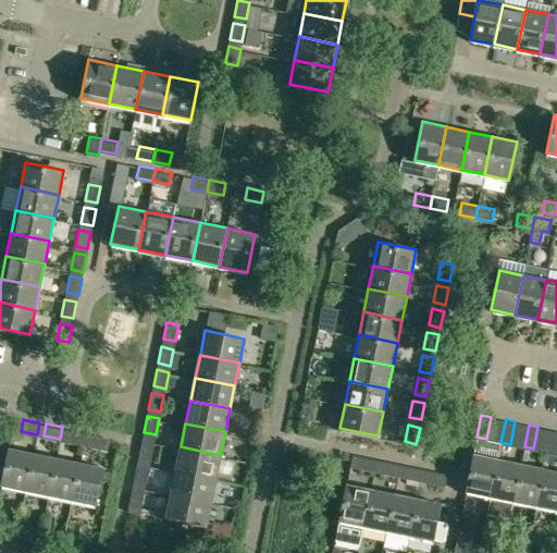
[(85,432),(69,429),(66,440),(83,444),(85,432)]
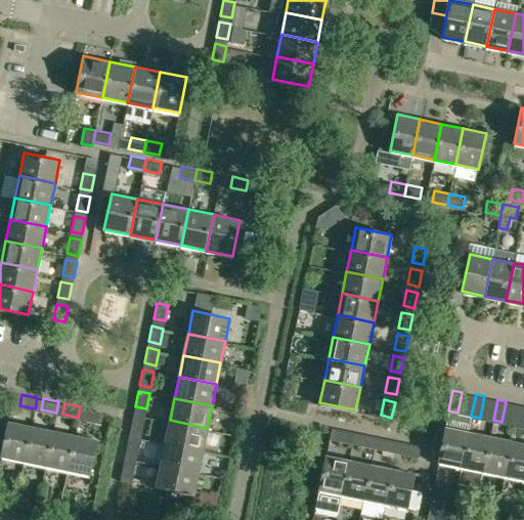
[(523,426),(523,423),(523,404),(519,403),(515,424),(523,426)]
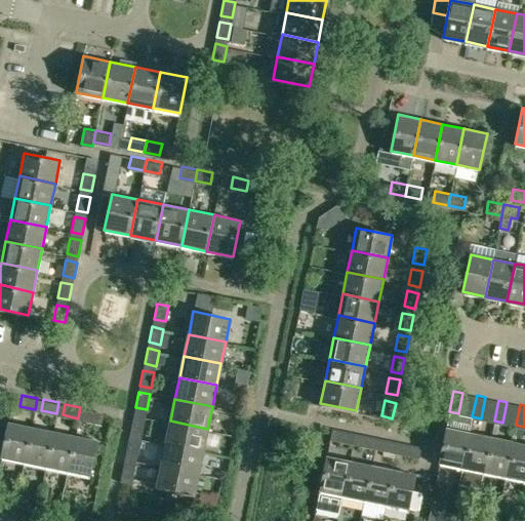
[(87,408),(85,419),(101,423),(104,411),(87,408)]
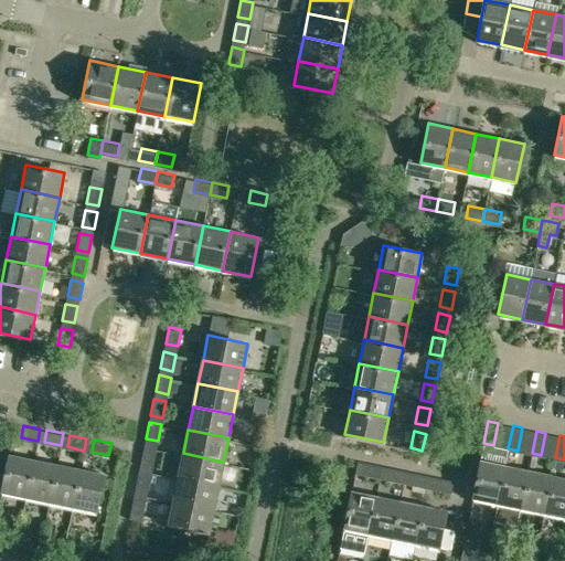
[(141,462),(153,464),(157,447),(145,445),(141,462)]
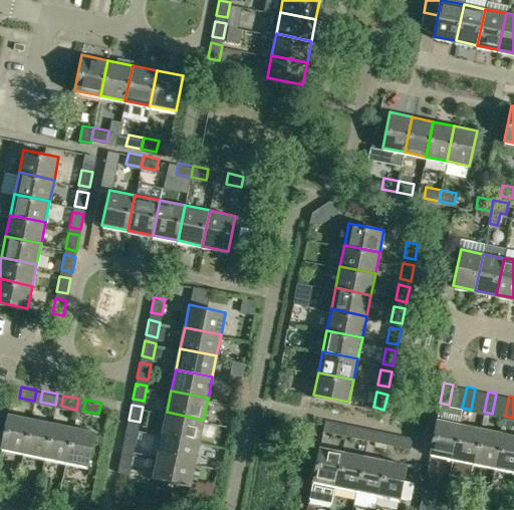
[(167,412),(163,433),(199,441),(203,420),(167,412)]
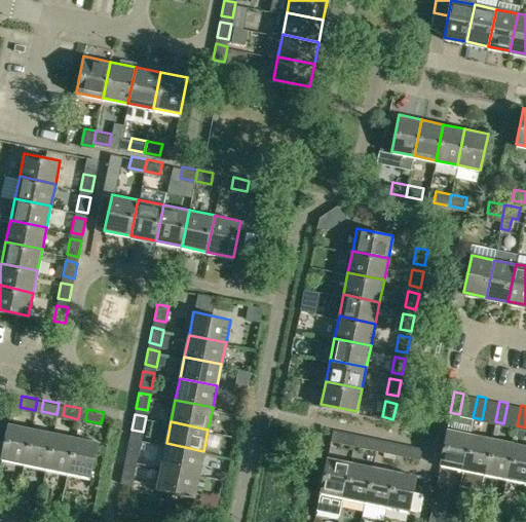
[(1,458),(24,462),(31,426),(8,422),(1,458)]
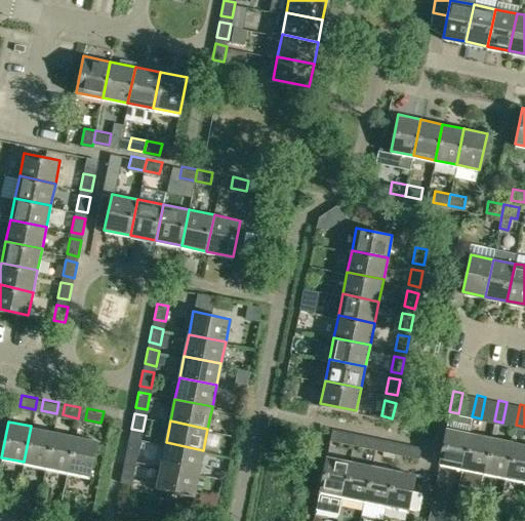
[(52,431),(31,426),(24,462),(45,467),(52,431)]
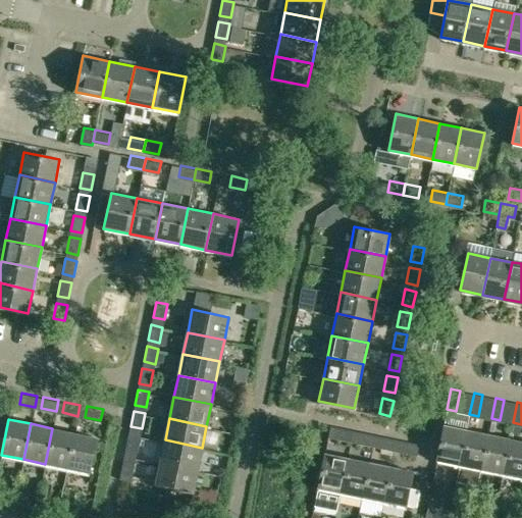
[(444,424),(439,447),(436,460),(459,465),(466,429),(444,424)]
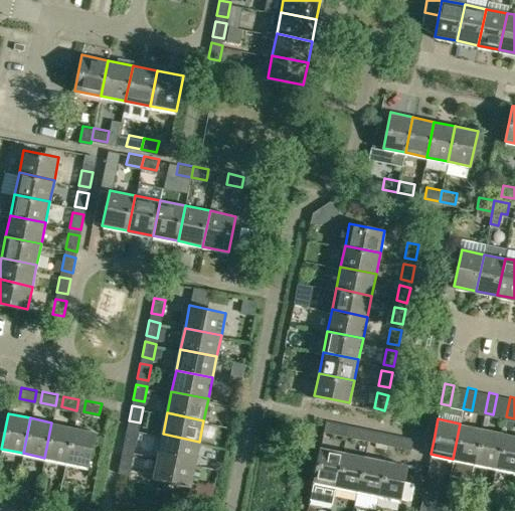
[(348,423),(333,419),(331,431),(346,434),(348,423)]
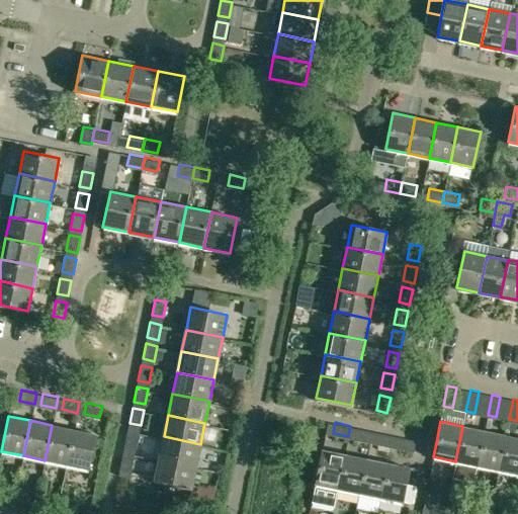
[(45,460),(66,464),(73,429),(52,425),(45,460)]
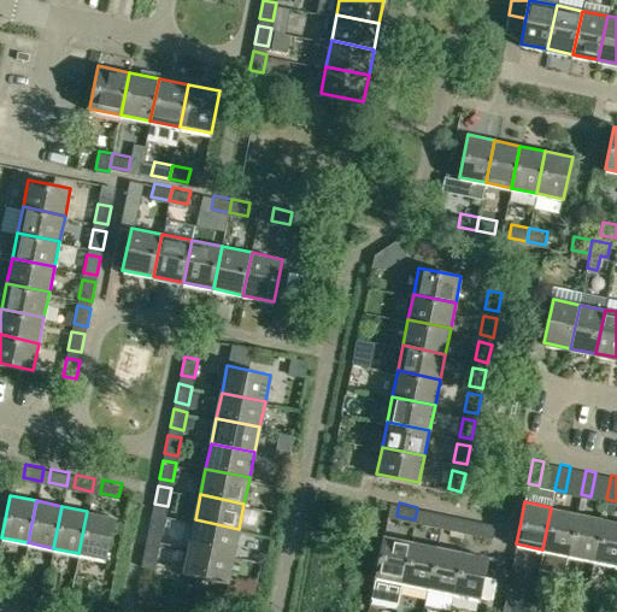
[(542,549),(568,554),(577,512),(551,507),(542,549)]
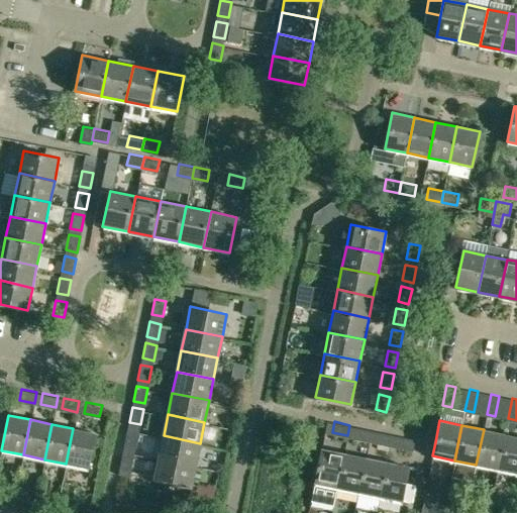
[(356,426),(353,437),(369,440),(372,429),(356,426)]
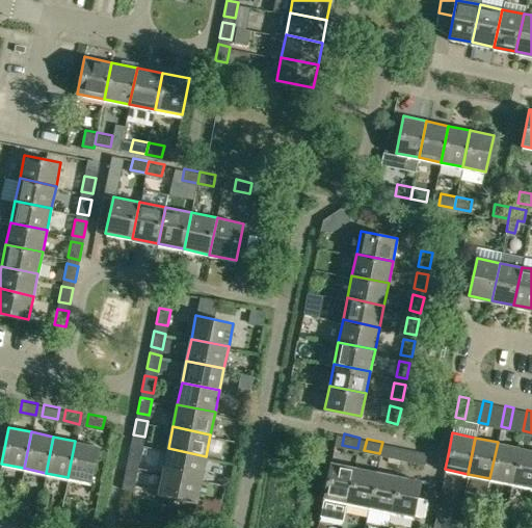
[(99,446),(75,441),(68,477),(90,482),(99,446)]
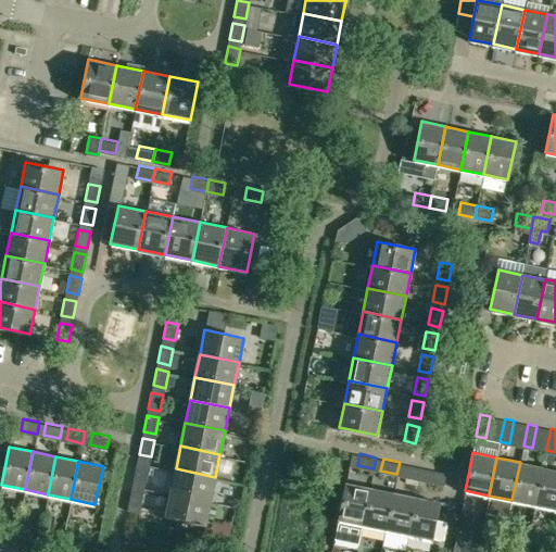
[(134,477),(146,479),(149,463),(137,461),(134,477)]
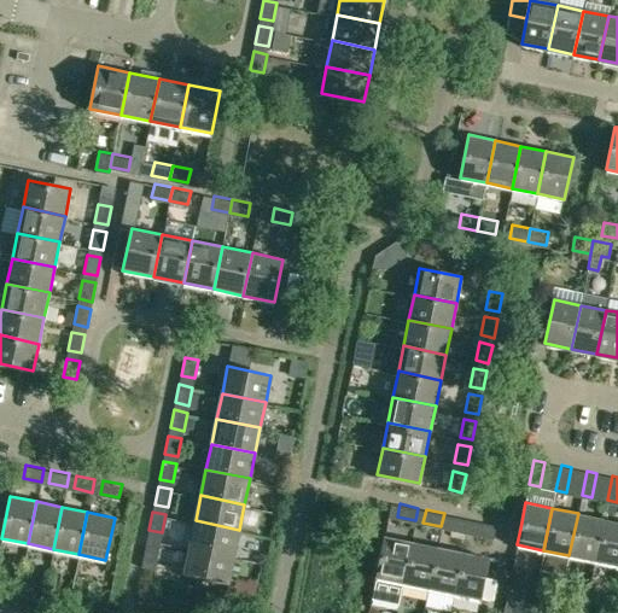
[(569,555),(594,561),(604,519),(578,513),(569,555)]
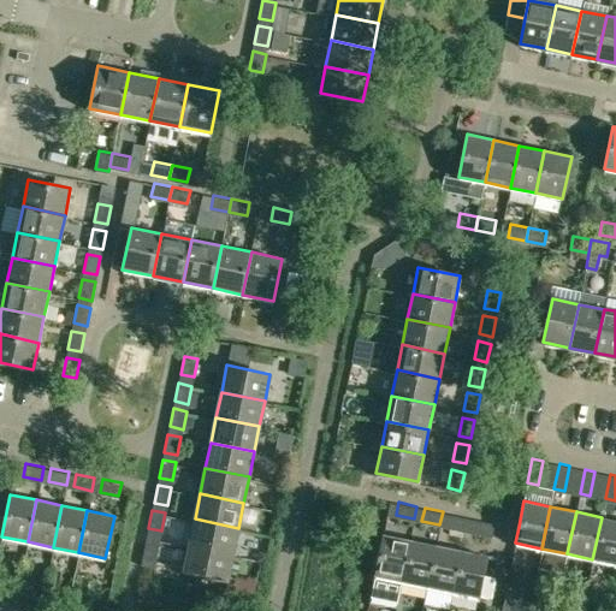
[(465,529),(468,516),(450,512),(446,526),(465,529)]
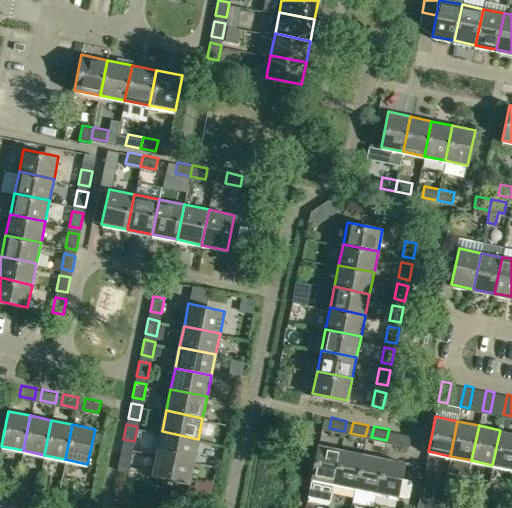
[(511,468),(511,432),(500,430),(492,465),(511,468)]
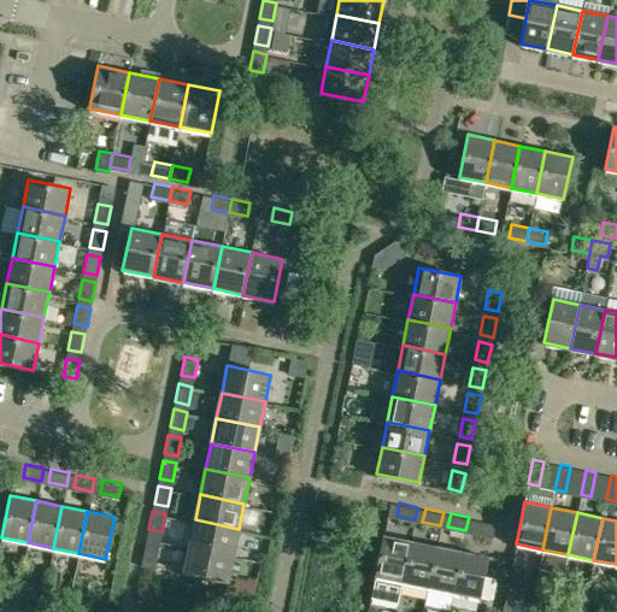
[(234,554),(239,529),(195,519),(189,545),(234,554)]
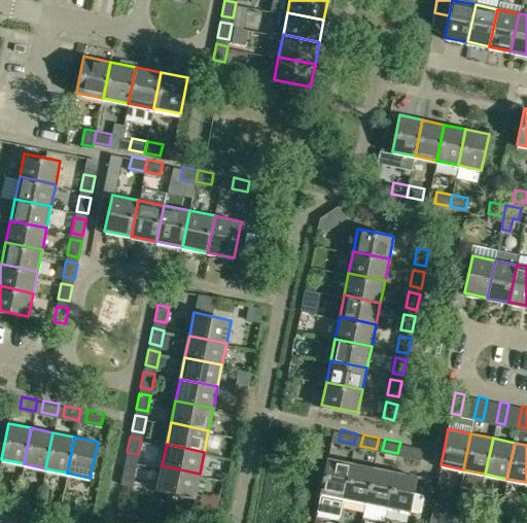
[(421,458),(423,447),(408,444),(406,455),(421,458)]
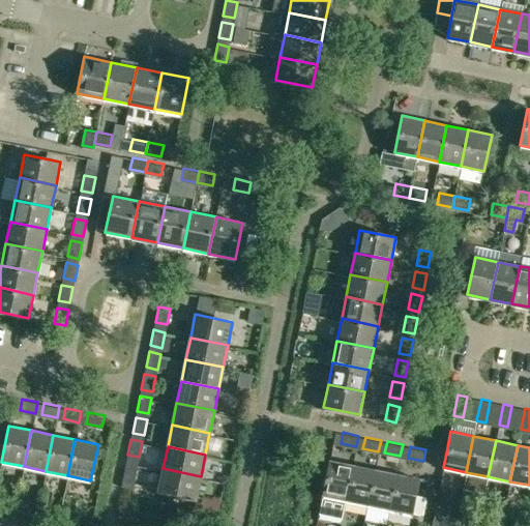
[(322,496),(346,500),(353,464),(330,459),(322,496)]
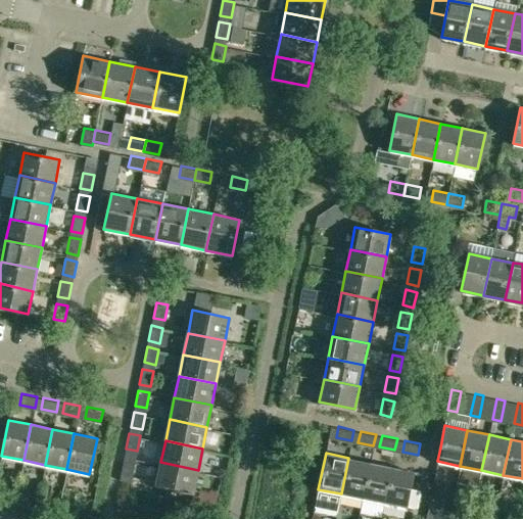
[(125,455),(122,470),(133,472),(136,457),(125,455)]
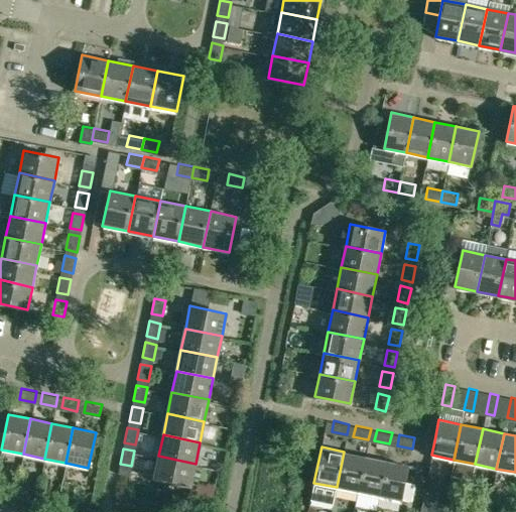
[(358,491),(365,456),(344,452),(337,487),(358,491)]
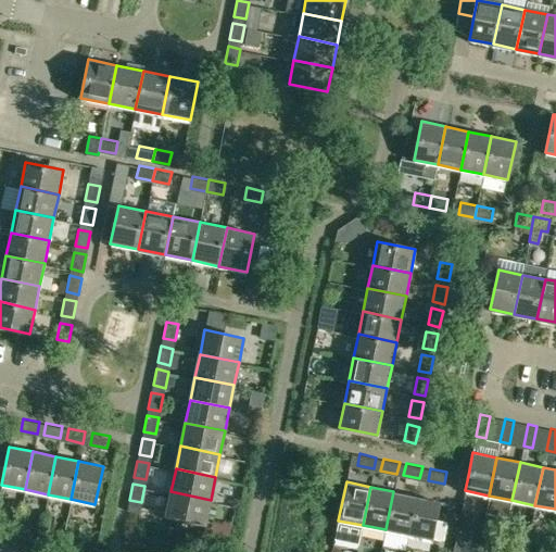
[(205,524),(211,500),(171,491),(166,516),(205,524)]
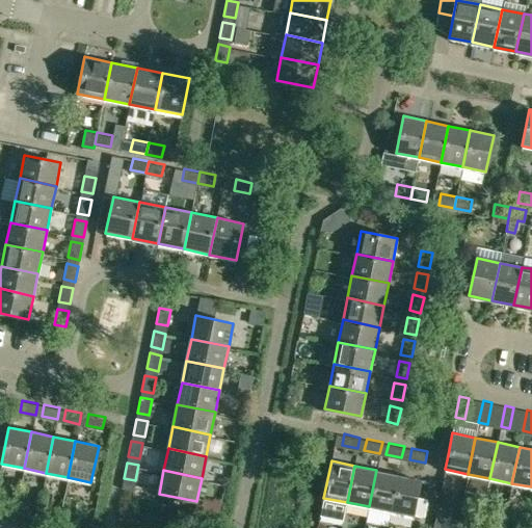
[(369,506),(391,511),(398,475),(376,470),(369,506)]
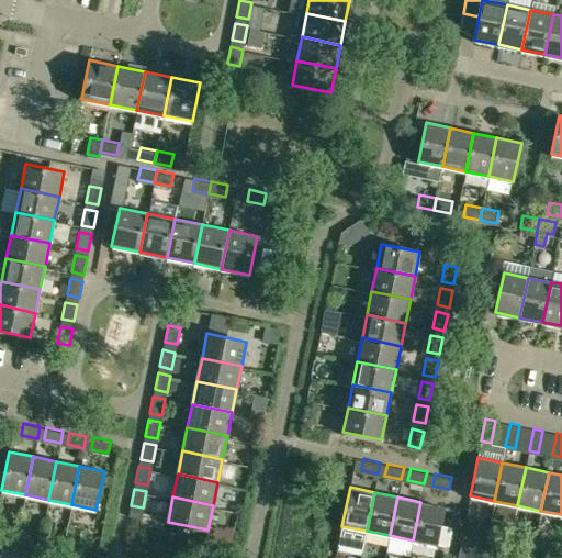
[(235,500),(233,510),(238,511),(243,512),(245,502),(235,500)]
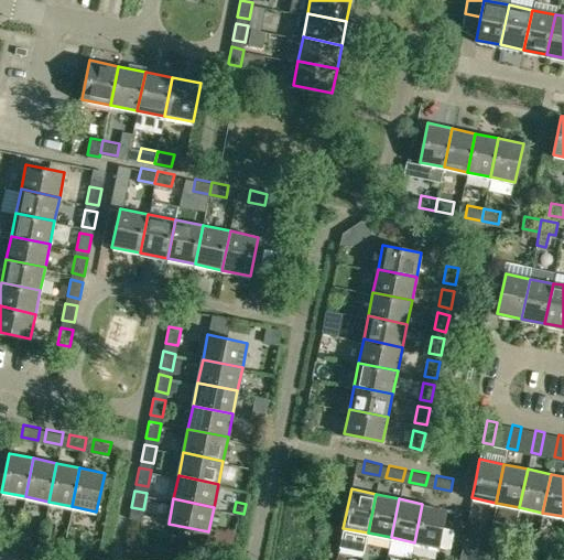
[(446,508),(422,504),(414,542),(438,547),(446,508)]
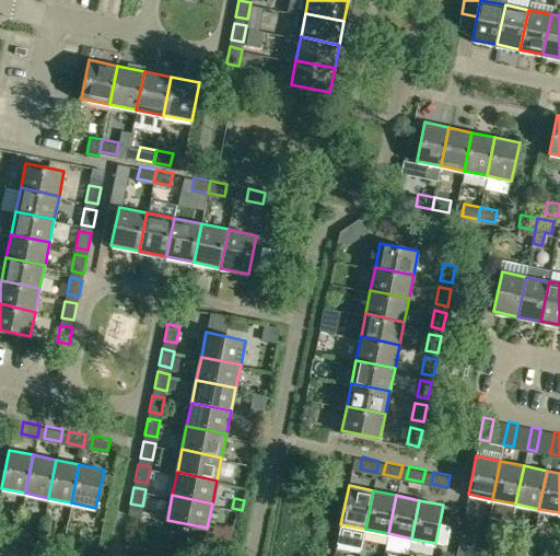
[(230,542),(233,524),(224,522),(223,525),(214,523),(211,537),(230,542)]
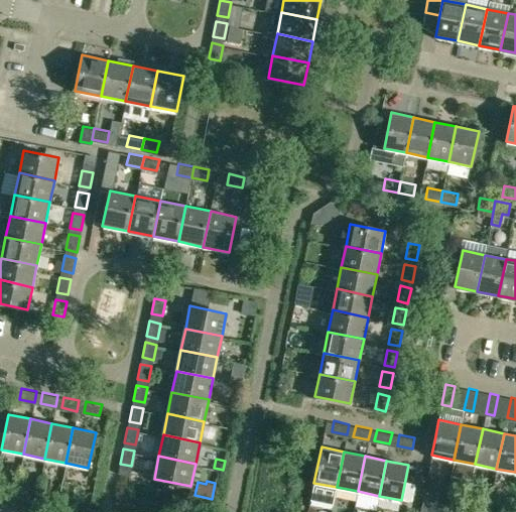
[(419,511),(442,511),(445,500),(423,496),(420,507),(419,511)]
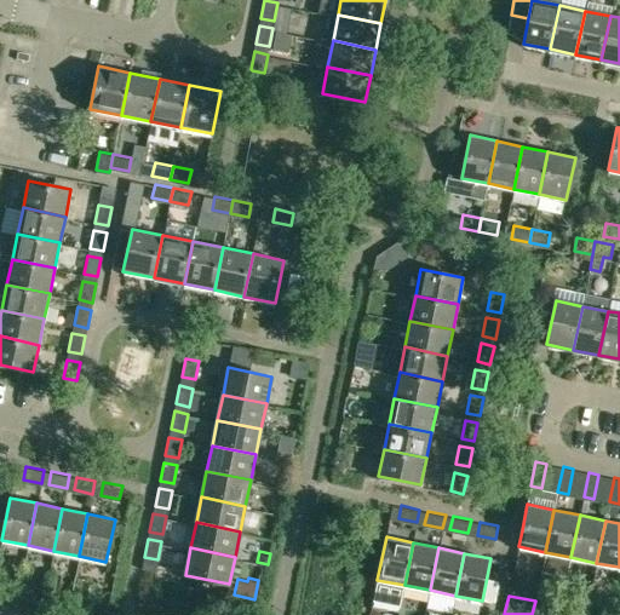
[(197,597),(194,611),(211,614),(222,614),(224,603),(197,597)]
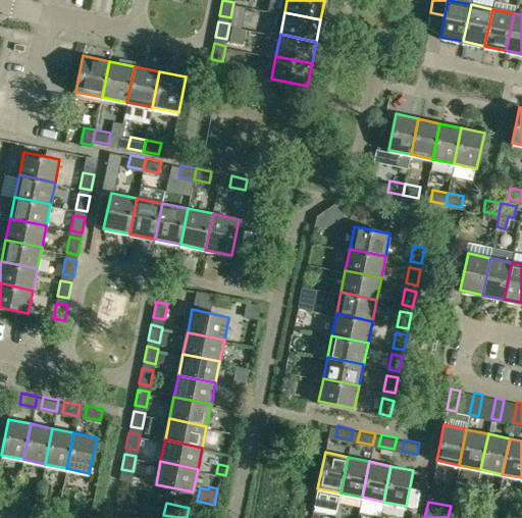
[(486,504),(475,508),(478,517),(482,517),(490,515),(486,504)]
